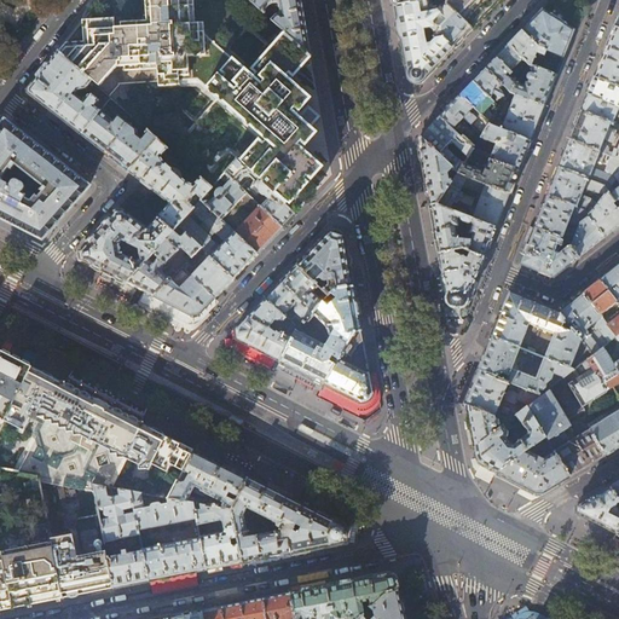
[(158,0),(161,39),(116,41),(116,34),(88,36),(90,48),(65,50),(62,55),(92,81),(148,131),(150,132),(259,9),(248,0),(158,0)]
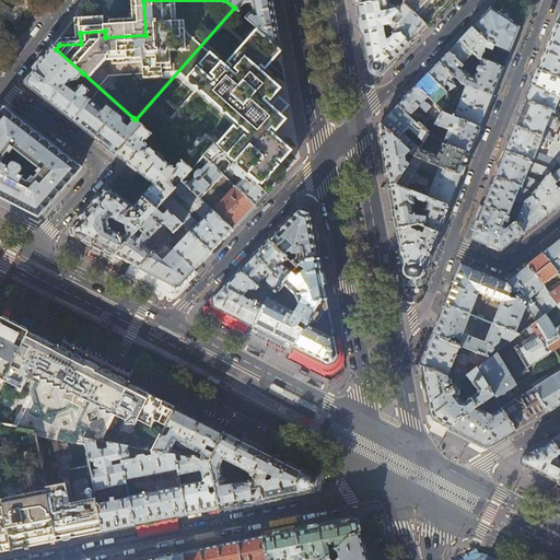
[(272,0),(224,0),(234,8),(237,10),(244,2),(251,1),(253,12),(249,12),(245,16),(282,49),(275,10),(275,9),(272,0)]
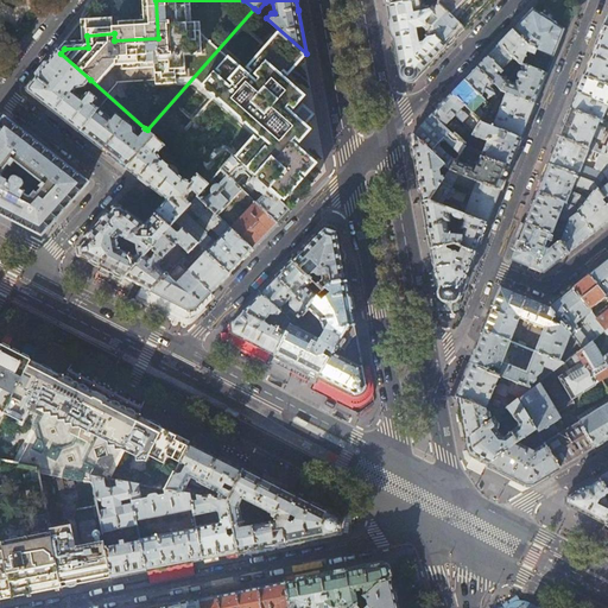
[(426,12),(423,0),(418,0),(387,6),(396,46),(400,77),(415,81),(423,73),(451,43),(464,30),(438,5),(437,4),(430,12),(426,12)]
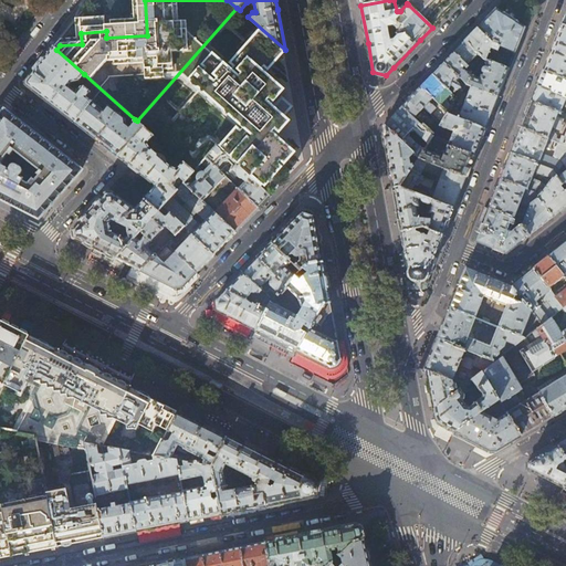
[(411,0),(408,4),(432,28),(458,0),(411,0)]
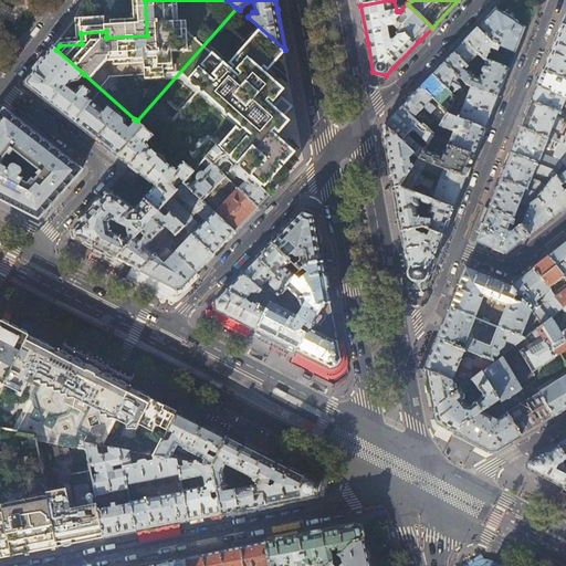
[(503,0),(485,19),(478,28),(492,43),(515,52),(520,41),(536,0),(503,0)]
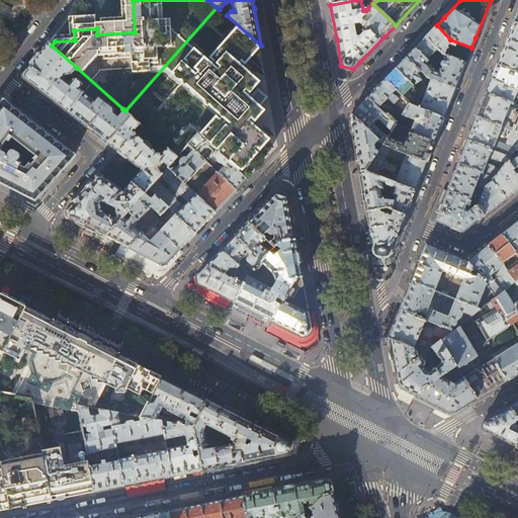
[(260,47),(261,46),(227,15),(220,9),(217,7),(125,110),(132,116),(141,123),(168,149),(177,157),(184,150),(188,145),(198,134),(218,153),(245,178),(261,161),(263,158),(255,151),(267,137),(251,121),(263,108),(255,102),(245,93),(257,79),(241,64),(250,55),(256,48),(258,50),(260,48),(260,47)]
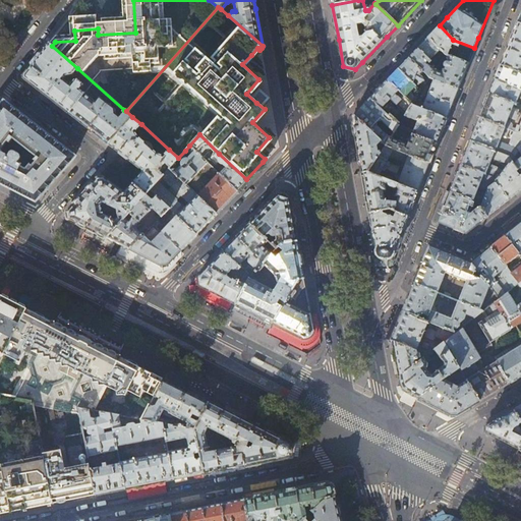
[(520,23),(517,22),(514,31),(508,46),(500,65),(520,73),(520,23)]
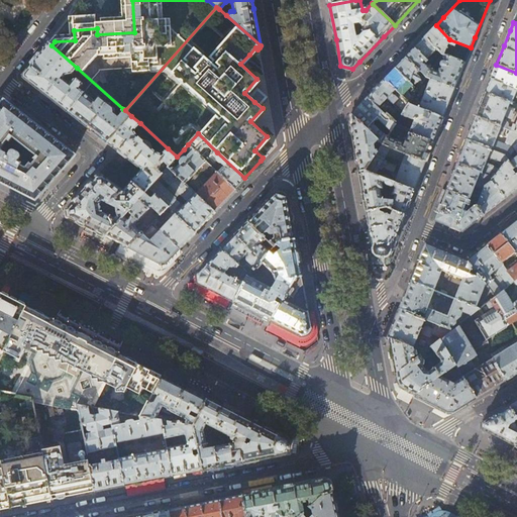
[(430,31),(424,37),(441,55),(464,63),(468,57),(471,47),(449,39),(436,25),(430,31)]
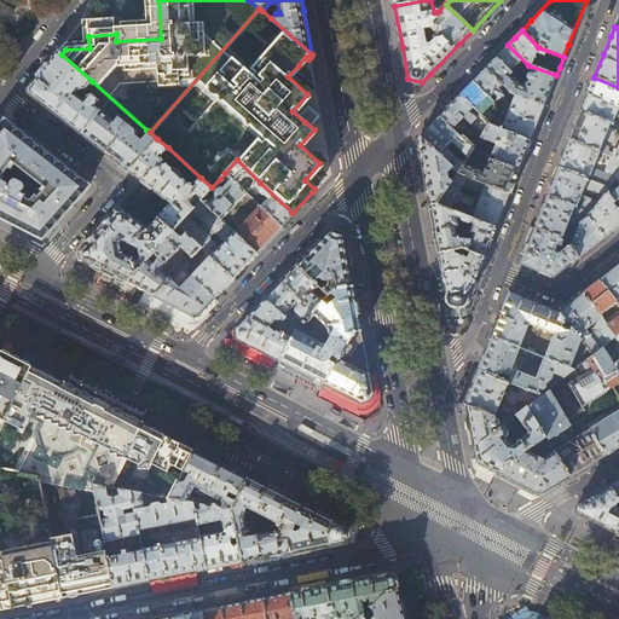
[(502,51),(496,58),(519,80),(526,68),(528,65),(508,45),(502,51)]
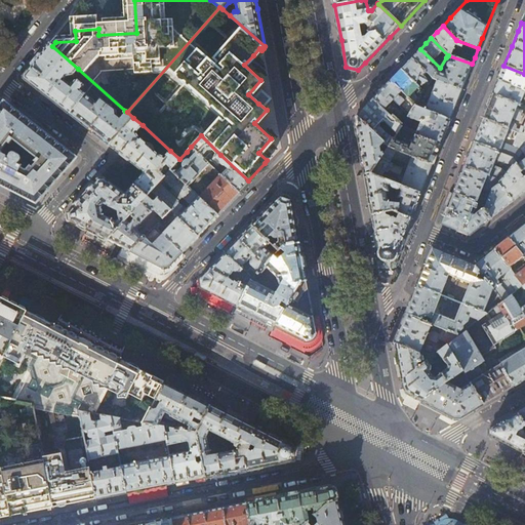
[(70,114),(85,93),(80,89),(84,85),(77,80),(75,80),(71,85),(64,80),(66,77),(73,75),(78,69),(52,46),(49,44),(43,52),(38,59),(25,76),(25,77),(25,78),(43,93),(70,114)]
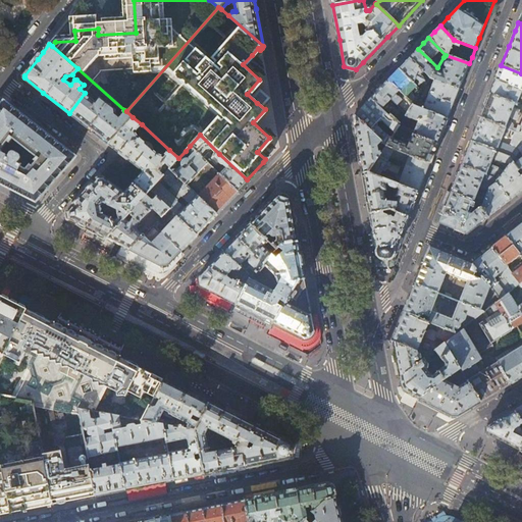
[(414,53),(409,58),(430,77),(435,70),(437,67),(418,49),(414,53)]
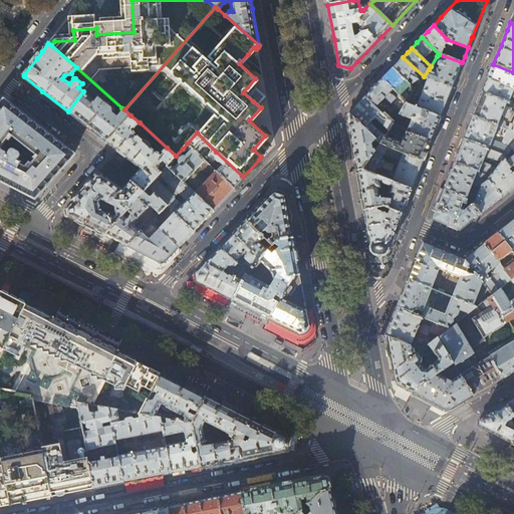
[(462,62),(439,54),(437,56),(441,57),(442,59),(443,60),(442,61),(441,61),(440,61),(439,62),(439,63),(438,64),(438,65),(438,66),(439,67),(440,67),(440,68),(437,69),(436,71),(429,69),(424,76),(452,87),(457,75),(459,70),(462,62)]
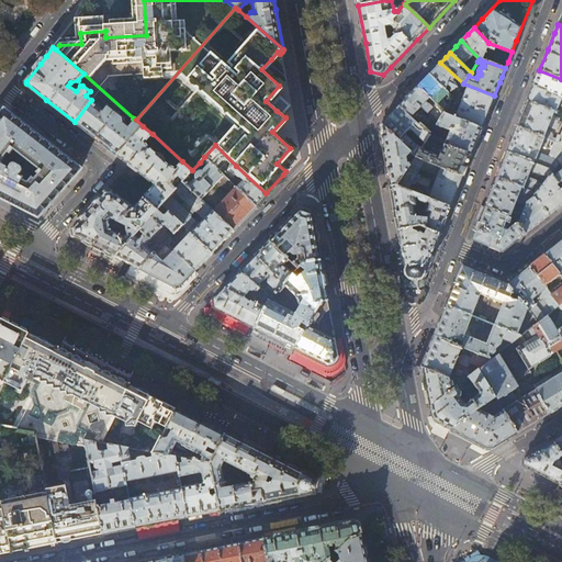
[(463,83),(440,63),(436,67),(429,75),(448,92),(450,90),(451,91),(453,90),(457,89),(459,91),(463,83)]
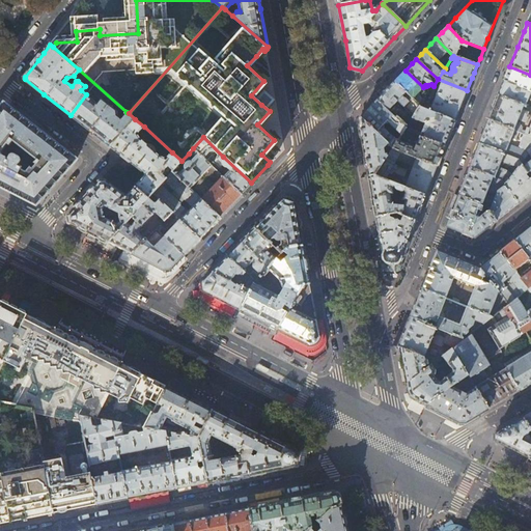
[(506,75),(504,81),(530,91),(530,75),(509,66),(506,75)]
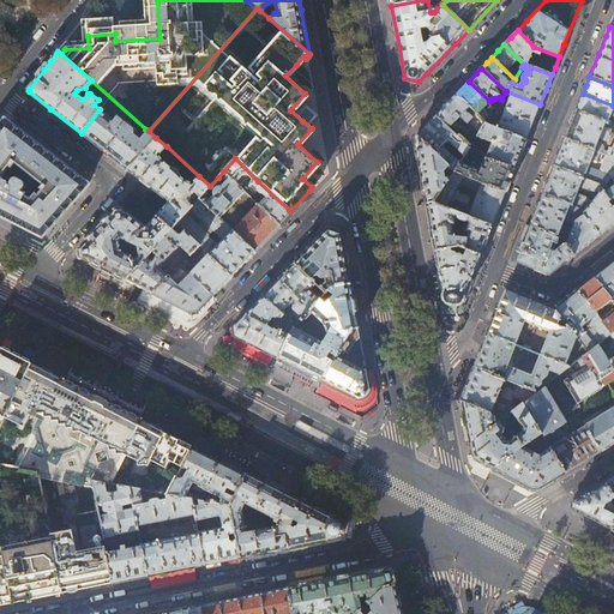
[(495,108),(489,101),(469,82),(463,88),(457,94),(486,124),(489,118),(494,110),(495,108)]
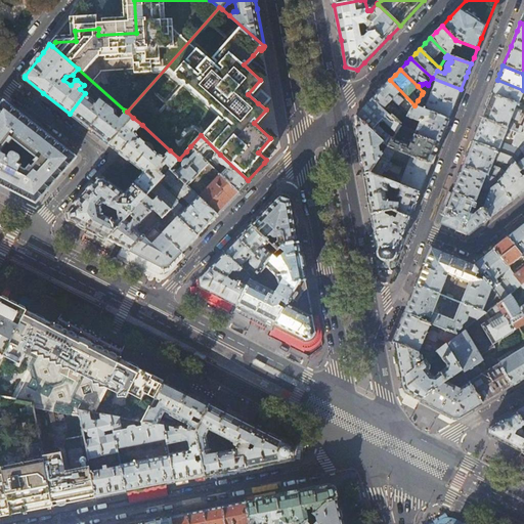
[(428,97),(432,87),(434,88),(428,104),(418,100),(415,105),(413,106),(448,120),(453,107),(461,89),(432,78),(428,85),(423,92),(422,94),(428,97)]
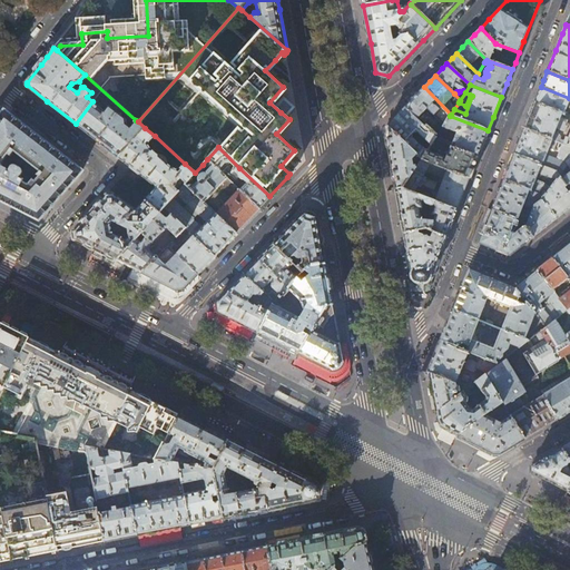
[(414,97),(404,108),(436,137),(438,135),(443,127),(450,116),(451,115),(424,87),(414,97)]
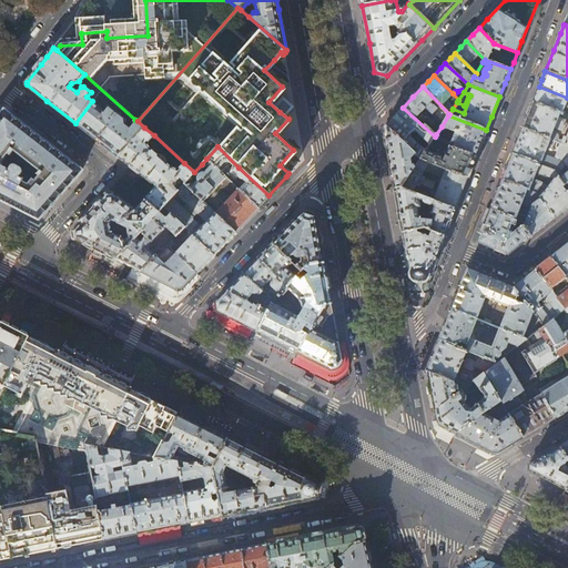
[(567,98),(539,87),(536,94),(533,102),(565,115),(566,112),(563,111),(565,105),(567,107),(567,98)]
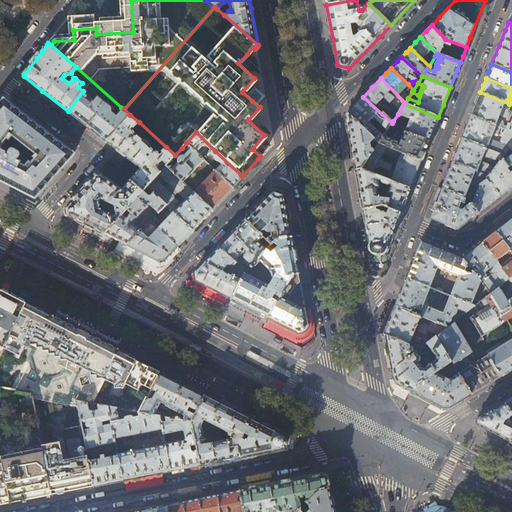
[(94,99),(83,91),(68,111),(86,125),(107,141),(130,115),(124,109),(122,108),(117,114),(113,111),(114,109),(114,108),(113,107),(97,95),(94,99)]
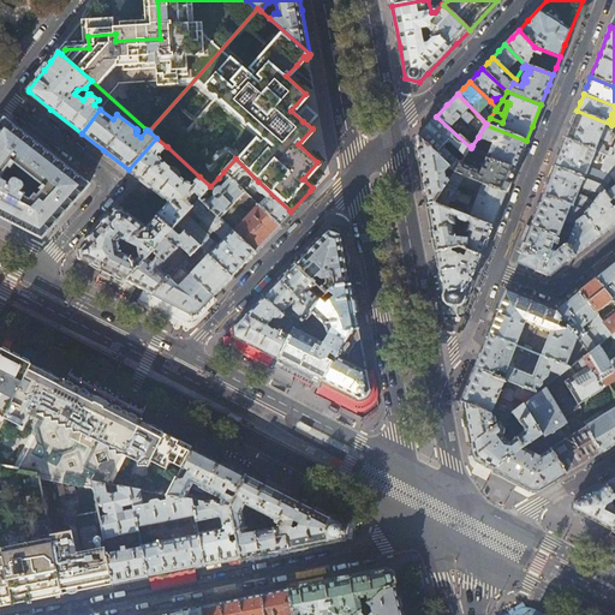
[(611,125),(577,111),(572,125),(566,138),(602,153),(603,153),(604,150),(605,148),(604,145),(602,144),(602,142),(599,142),(601,138),(609,142),(611,137),(613,137),(614,133),(610,132),(614,126),(611,125)]
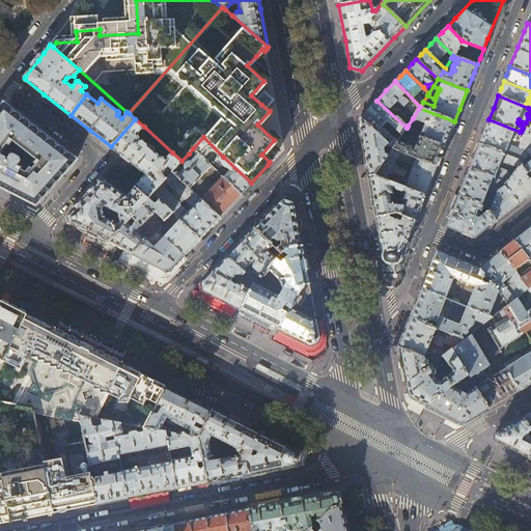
[(369,109),(360,117),(392,149),(404,132),(407,128),(376,101),(369,109)]
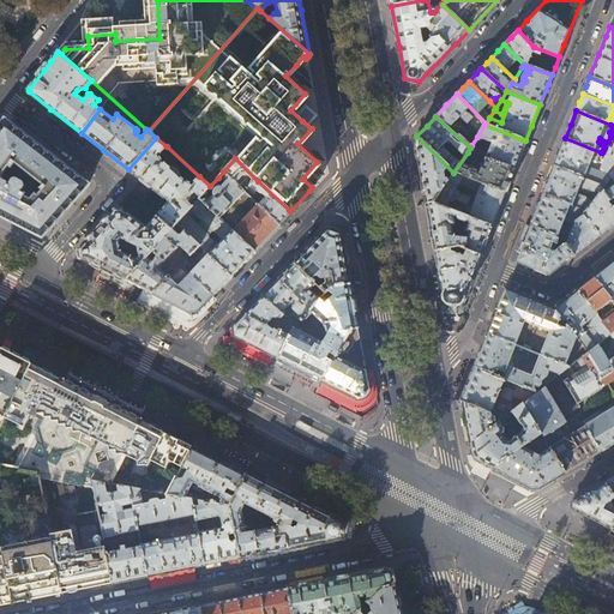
[(7,220),(8,220),(42,236),(88,185),(78,178),(5,121),(5,122),(0,127),(0,215),(1,215),(6,217),(5,218),(6,218),(7,220)]
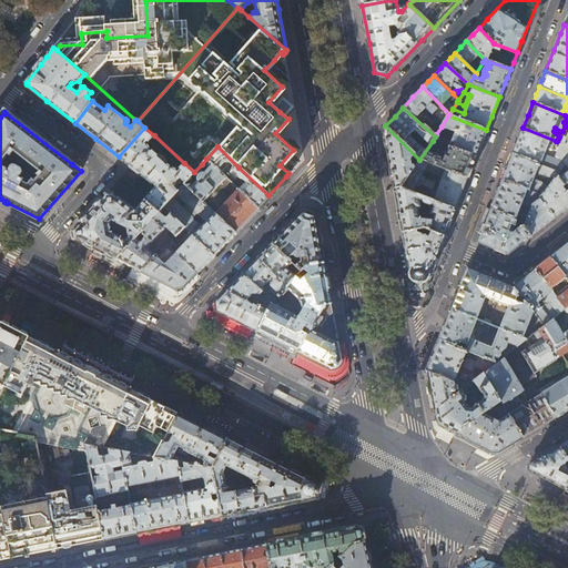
[(486,130),(448,115),(442,127),(455,133),(452,142),(442,139),(440,137),(436,134),(435,137),(433,141),(476,158),(480,144),(486,130)]
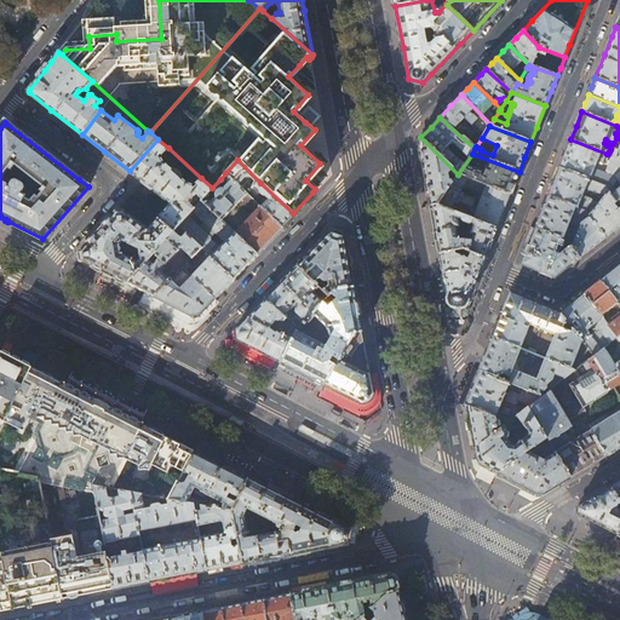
[(438,206),(458,174),(420,137),(419,139),(422,148),(425,173),(431,206),(438,206)]
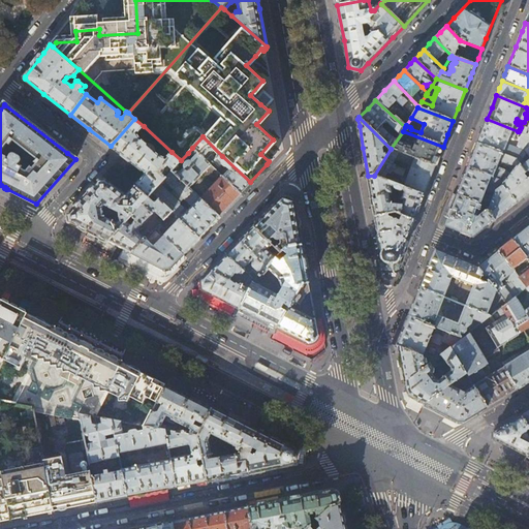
[(144,126),(134,119),(111,146),(124,156),(144,172),(144,173),(145,174),(145,175),(144,176),(141,179),(134,187),(148,198),(152,193),(172,172),(175,167),(181,160),(172,152),(165,158),(159,155),(156,152),(153,152),(153,150),(153,149),(151,148),(151,147),(150,147),(148,147),(146,147),(147,144),(141,138),(137,133),(144,126)]
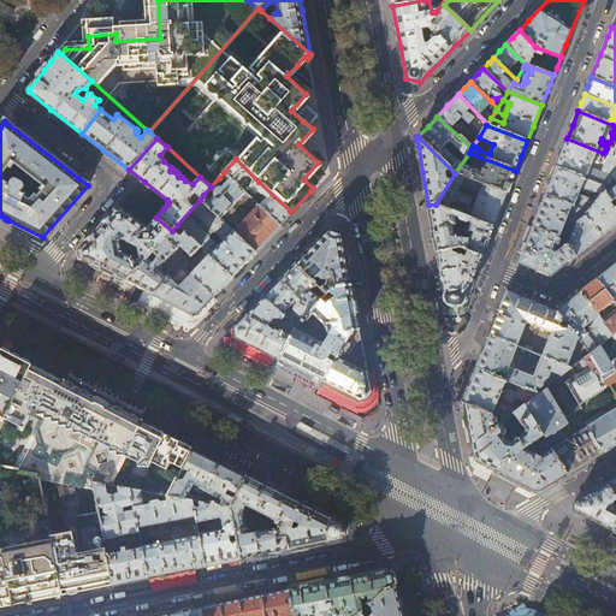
[(599,161),(603,153),(567,138),(563,149),(561,154),(556,167),(600,184),(615,165),(615,158),(608,155),(602,172),(590,167),(592,163),(594,163),(596,160),(599,161)]
